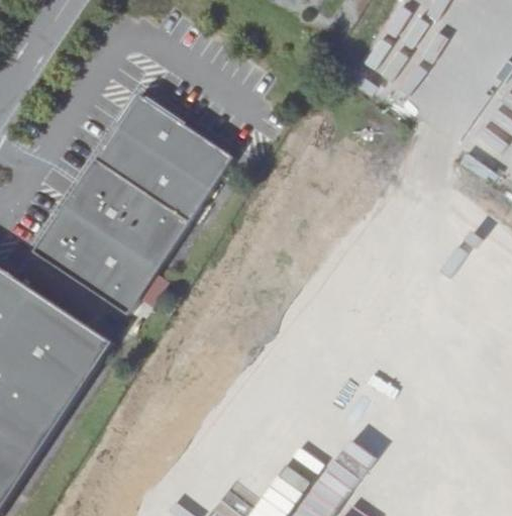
[(409,0),(429,13),(437,0),(409,0)]
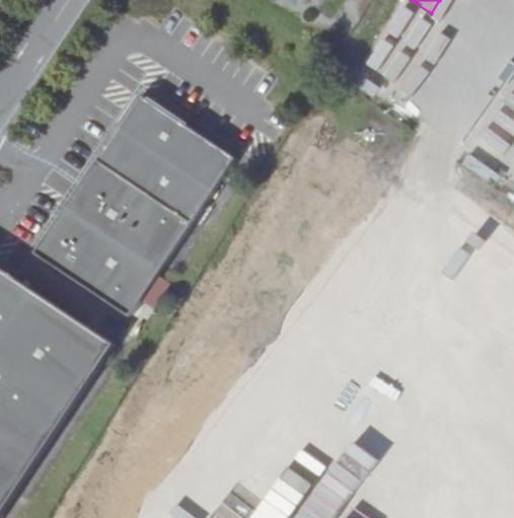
[(513,78),(506,74),(498,86),(481,75),(447,129),(493,157),(513,122),(513,78)]
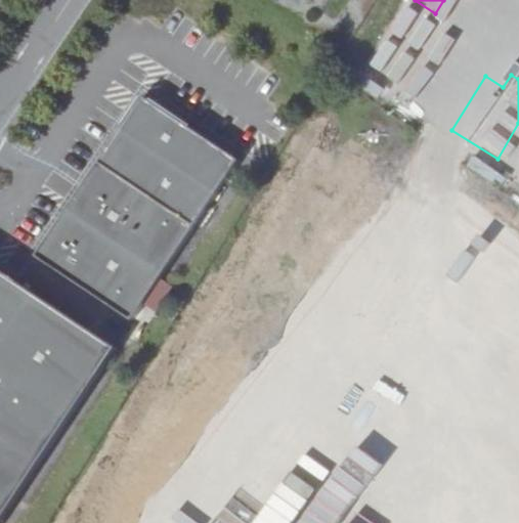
[(235,158),(142,97),(94,162),(192,224),(235,158)]
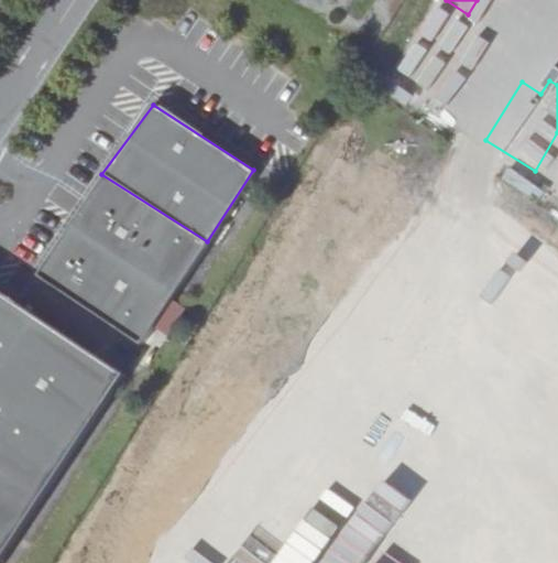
[(557,172),(539,195),(557,209),(557,172)]
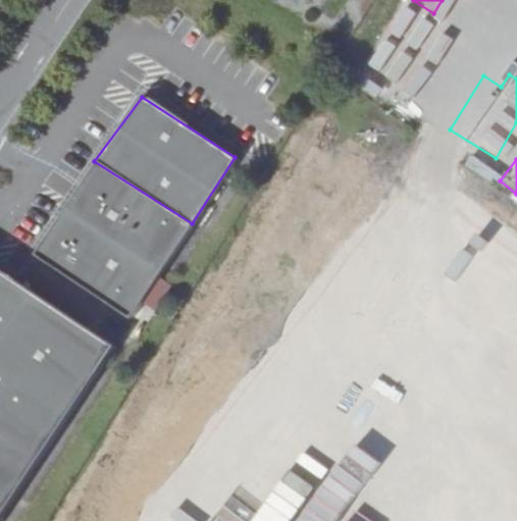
[(131,316),(192,223),(94,161),(34,253),(131,316)]
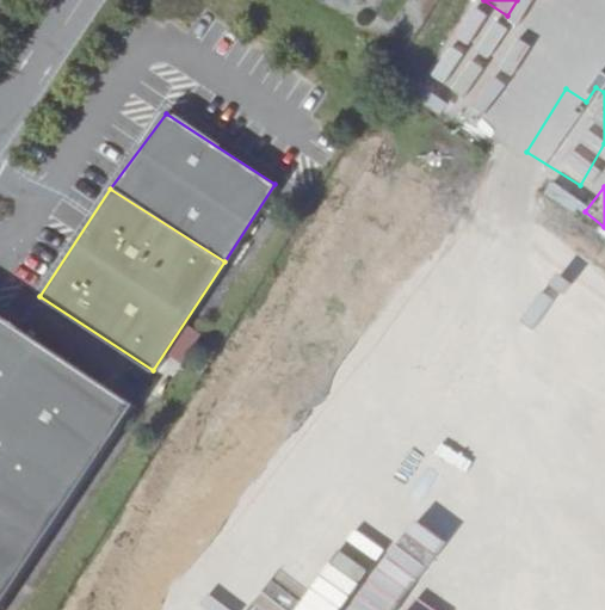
[(0,599),(131,402),(0,314),(0,599)]
